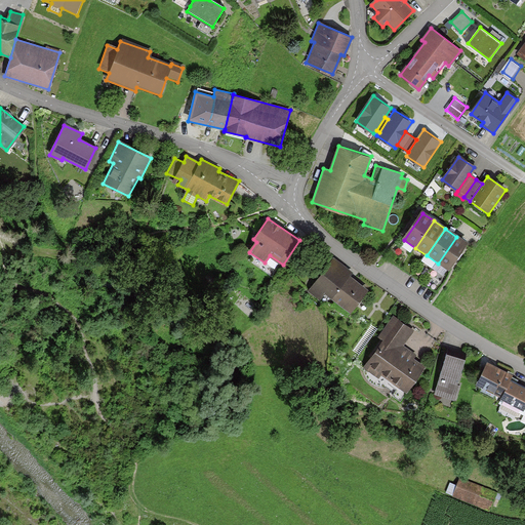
[(456,237),(438,264),(449,272),(468,245),(456,237)]
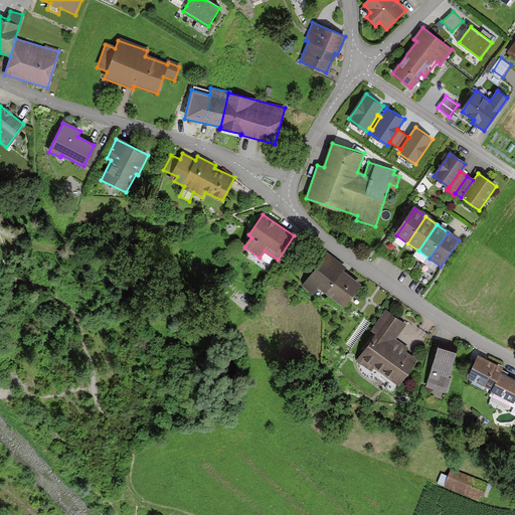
[(344,267),(326,252),(301,286),(312,294),(317,287),(342,306),(359,284),(341,271),(344,267)]
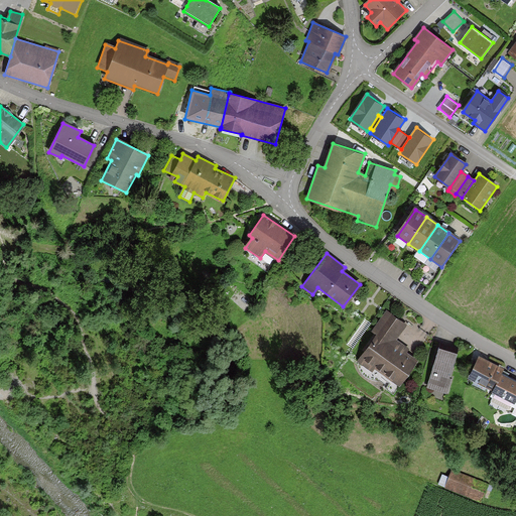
[(404,325),(387,311),(370,335),(375,338),(358,361),(371,370),(374,366),(399,384),(416,361),(405,353),(407,349),(394,339),(404,325)]
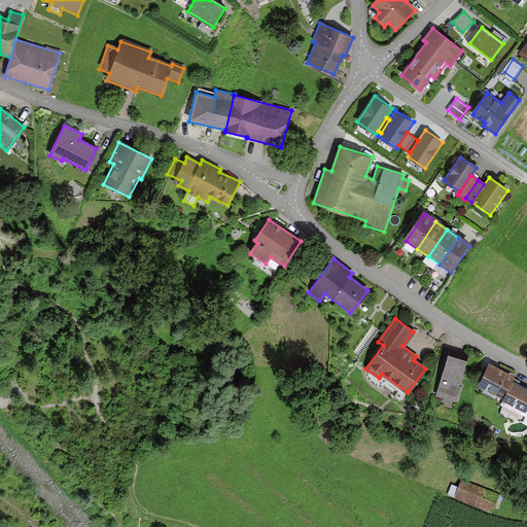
[(466,362),(449,357),(436,395),(454,400),(466,362)]
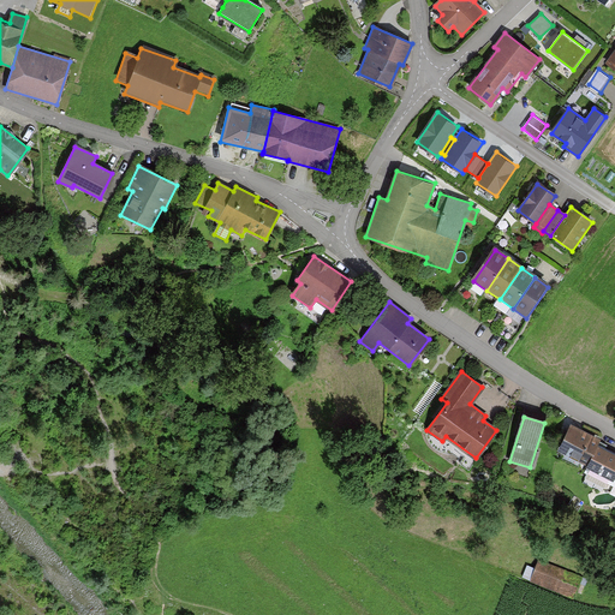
[(599,439),(571,424),(559,451),(587,464),(597,445),(599,439)]
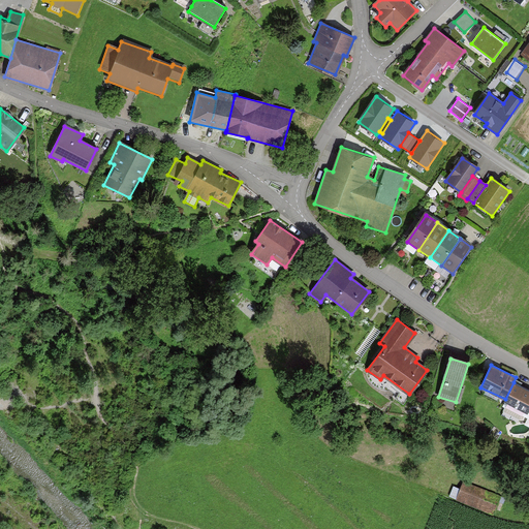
[(528,390),(514,382),(505,399),(503,402),(528,413),(528,390)]
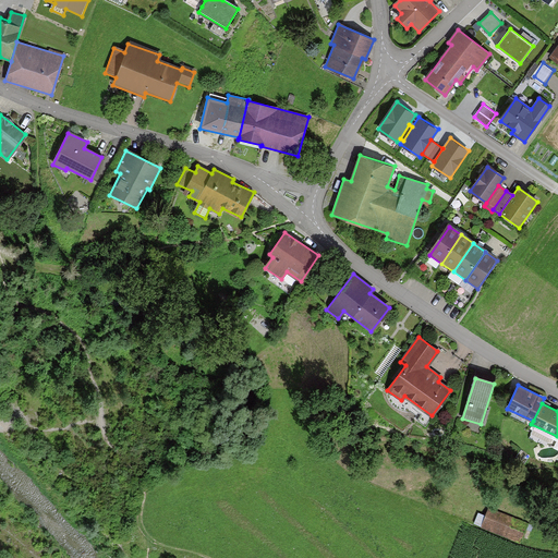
[(525,523),(487,509),(481,528),(518,543),(525,523)]
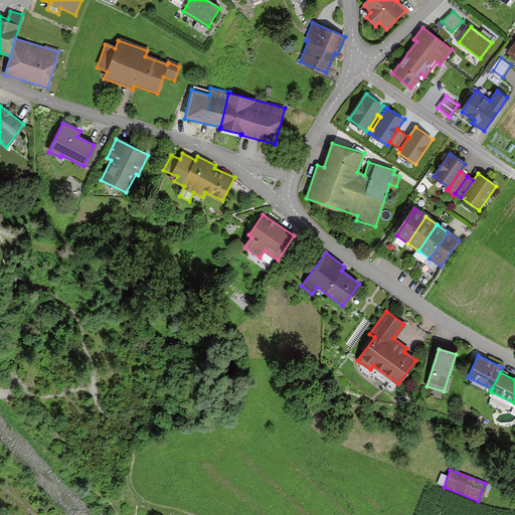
All buildings are outlined.
